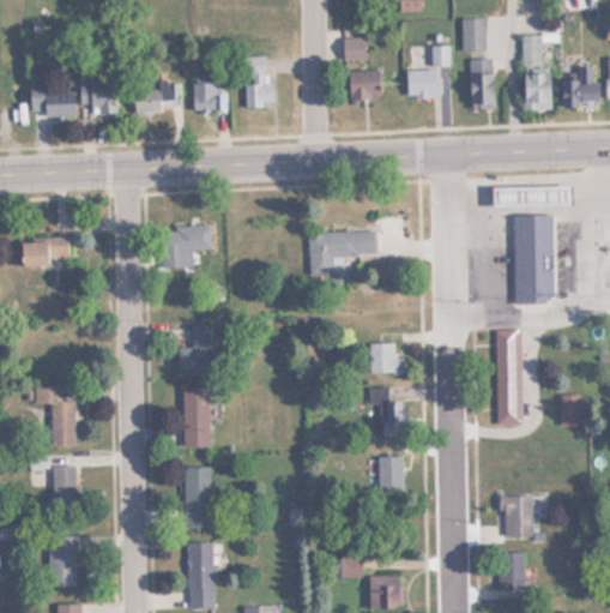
[(423,0),(400,0),(400,13),(423,13),(423,0)]
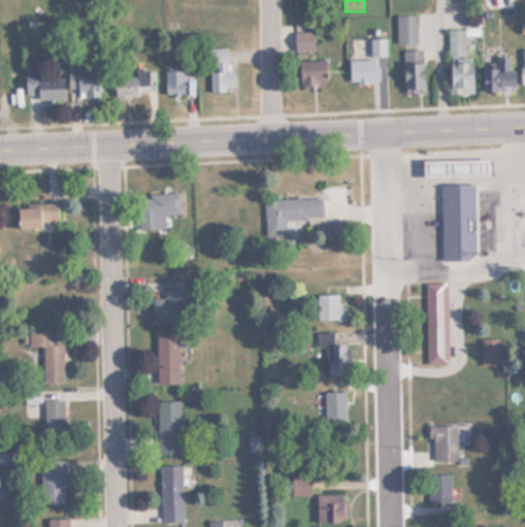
[(515,8),(515,0),(488,0),(488,7),(515,8)]
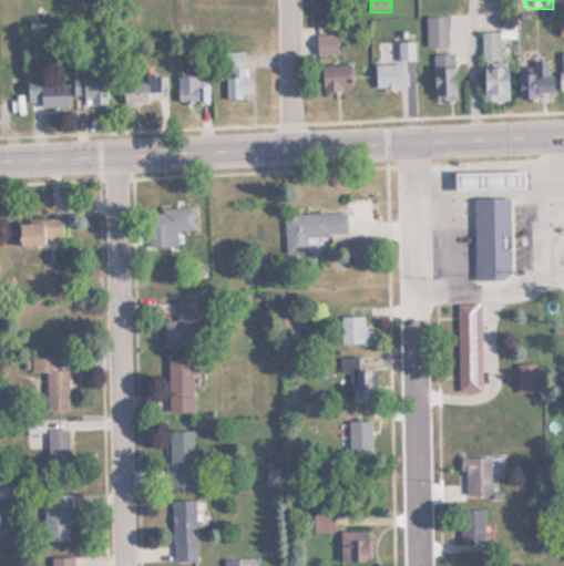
[(450,48),(450,18),(429,18),(429,48),(450,48)]
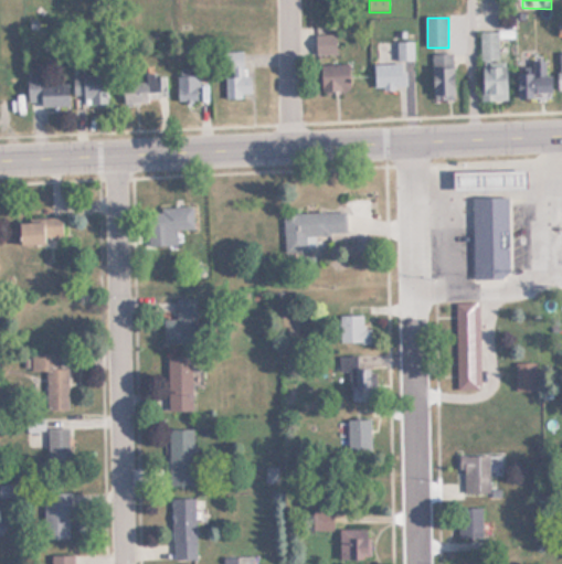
[(500,63),(500,32),(481,32),(481,63),(500,63)]
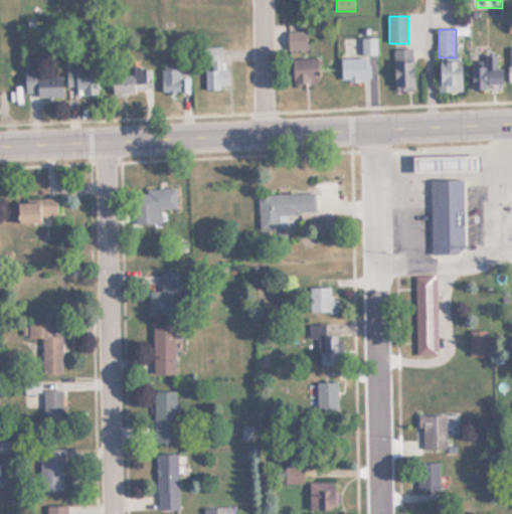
[(289,51),(306,51),(306,34),(289,34),(289,51)]
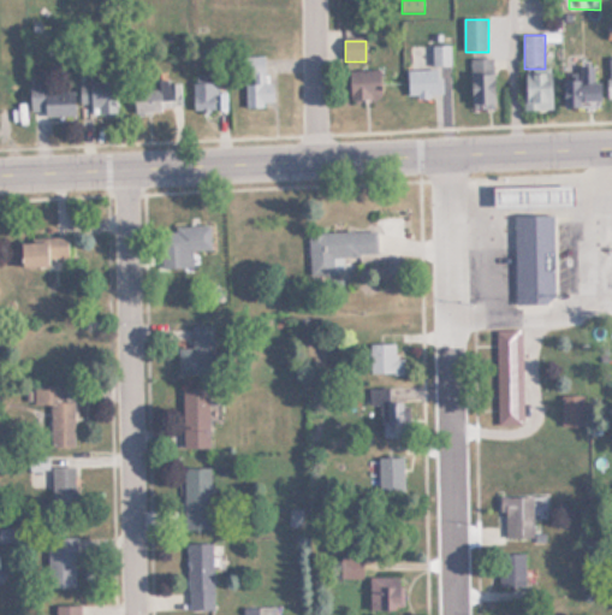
[(452,69),(452,47),(434,47),(434,69),(452,69)]
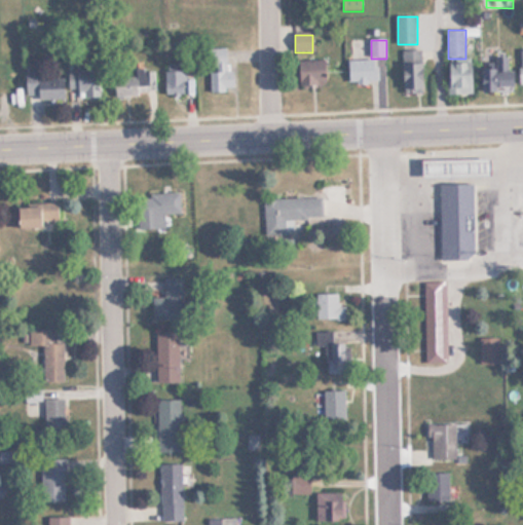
[(232,49),(211,49),(211,92),(232,92),(232,49)]
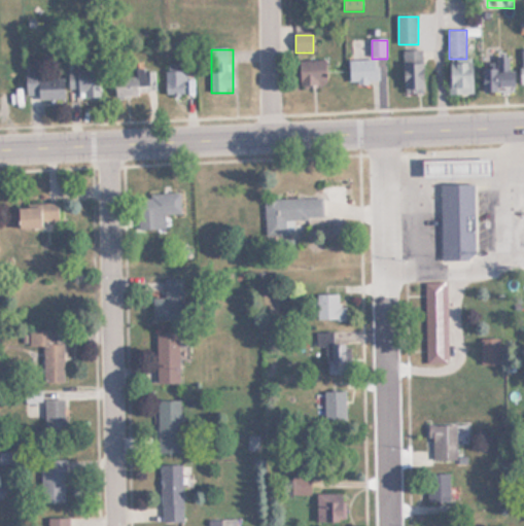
[(404,51),(404,93),(425,93),(425,51),(404,51)]
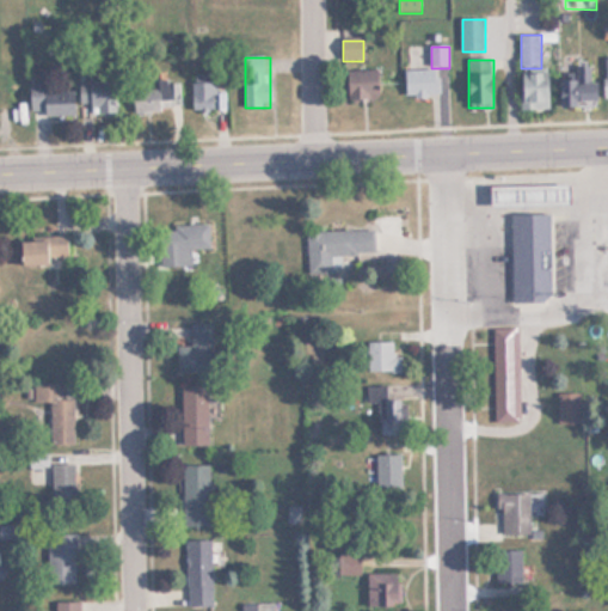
[(596,68),(576,68),(576,80),(562,80),(562,105),(596,105),(596,68)]
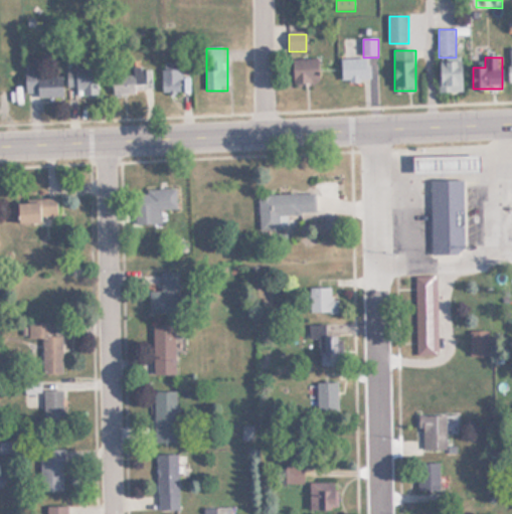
[(369,59),(342,59),(342,82),(369,82),(369,59)]
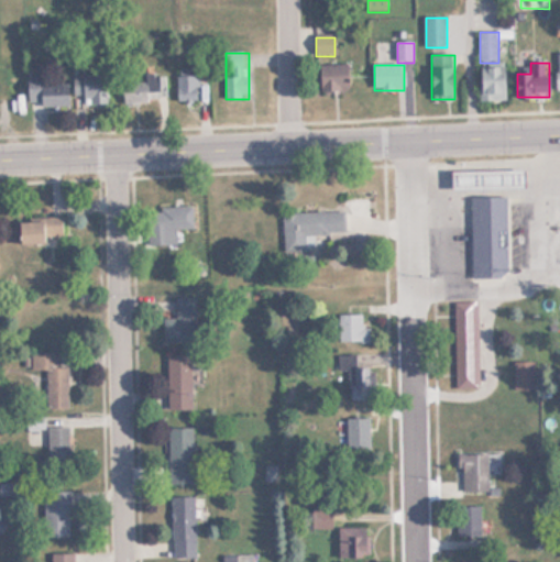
[(349,66),(319,66),(319,91),(349,91),(349,66)]
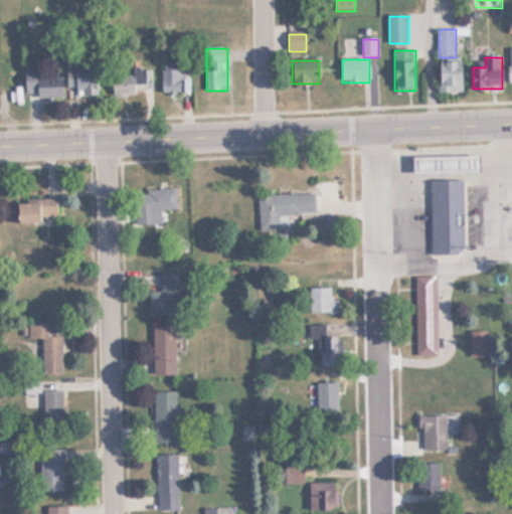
[(440,93),(462,93),(462,61),(440,61),(440,93)]
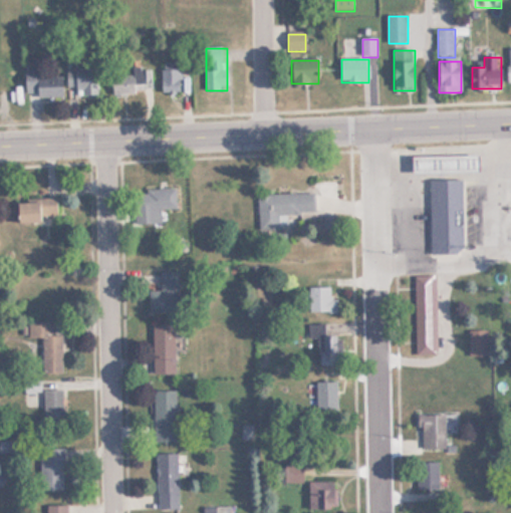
[(96,94),(96,68),(68,68),(68,94),(96,94)]
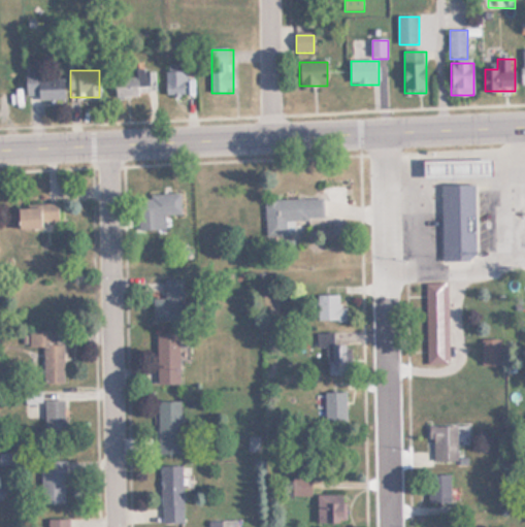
[(157,71),(137,72),(137,78),(121,78),(122,96),(158,94),(157,71)]
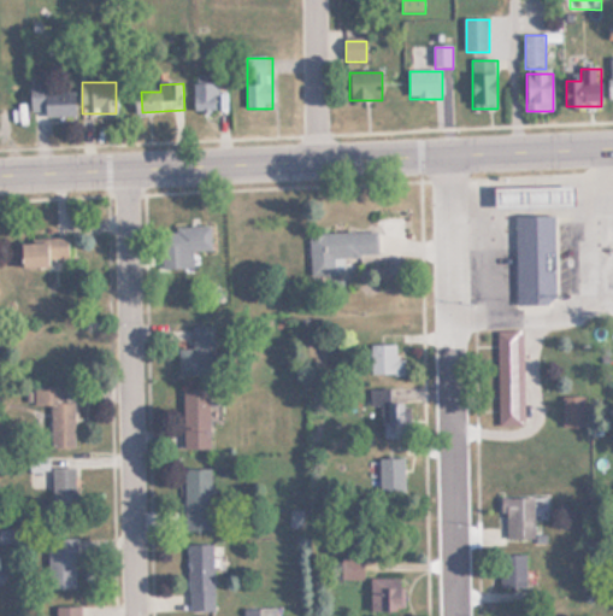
[(194,113),(220,113),(220,83),(194,83),(194,113)]
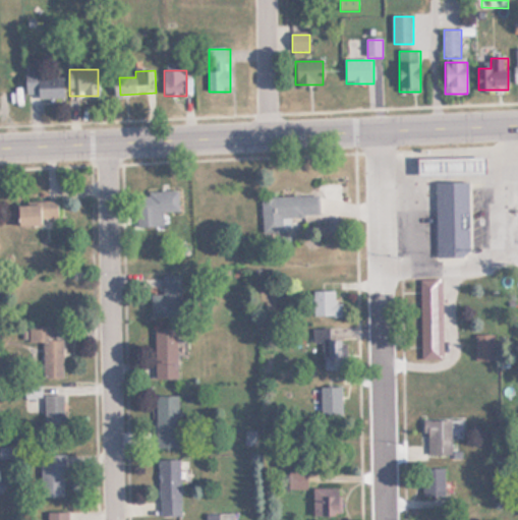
[(64,78),(25,78),(25,96),(39,96),(39,100),(64,100),(64,78)]
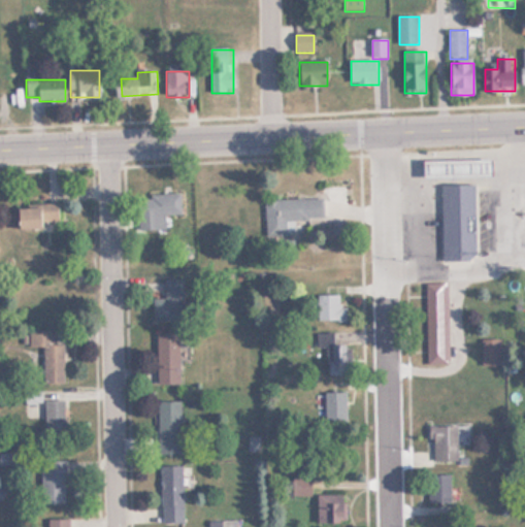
[(423,178),(492,176),(492,159),(423,161),(423,178)]
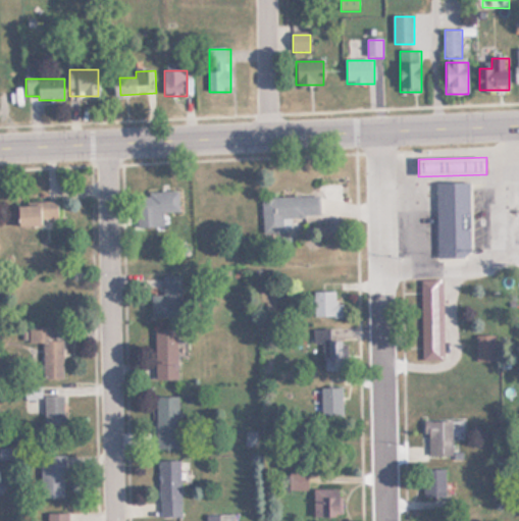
[(438,258),(464,258),(472,247),(471,183),(437,184),(438,258)]
